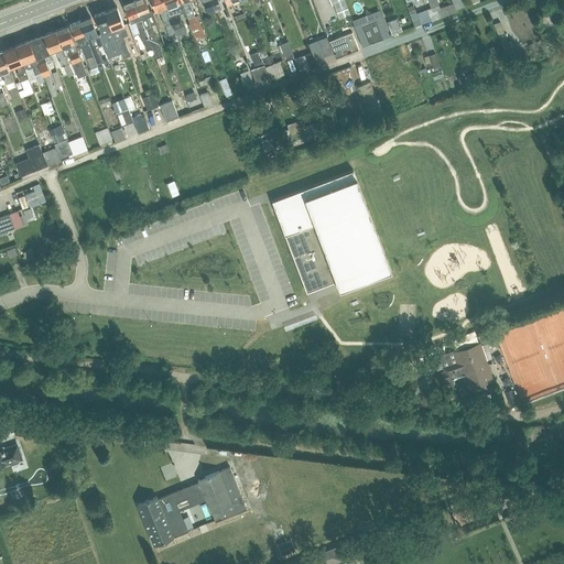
[(138,19),(149,14),(143,0),(133,0),(131,1),(138,19)]
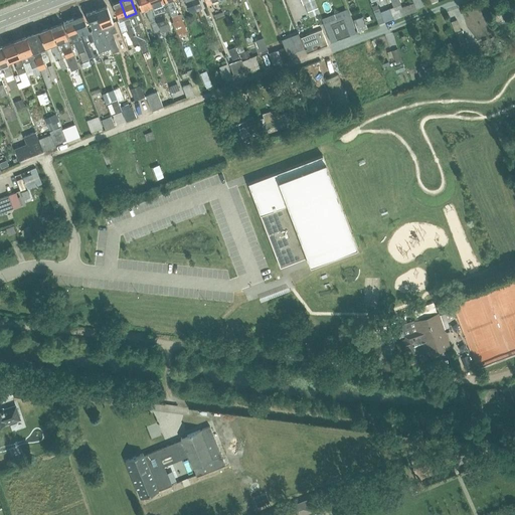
[(150,8),(146,0),(135,0),(141,12),(150,8)]
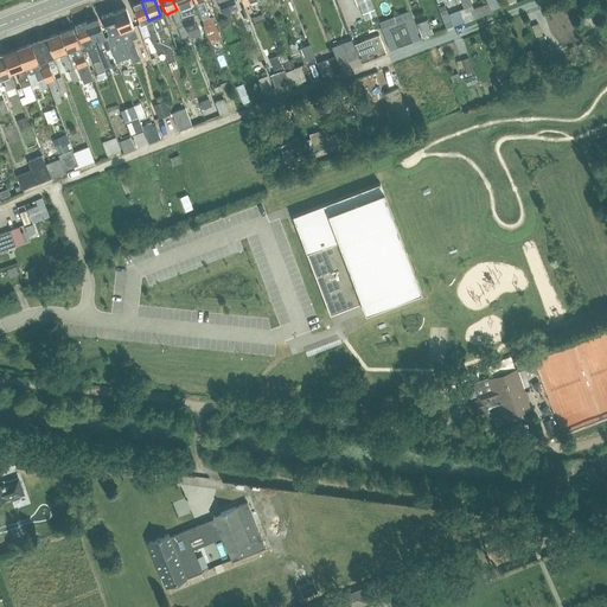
[(172,0),(177,10),(192,4),(190,0),(172,0)]
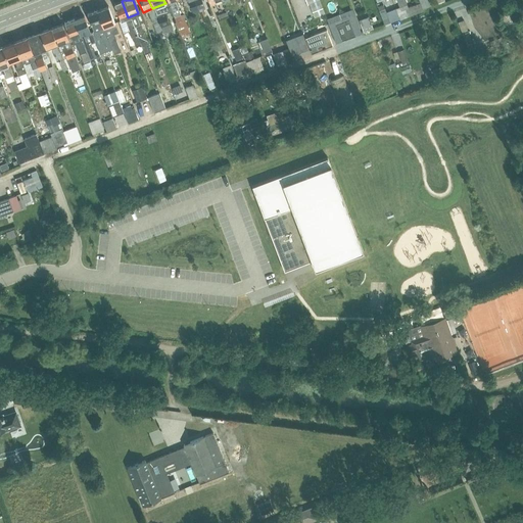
[(319,0),(306,0),(311,15),(322,13),(319,0)]
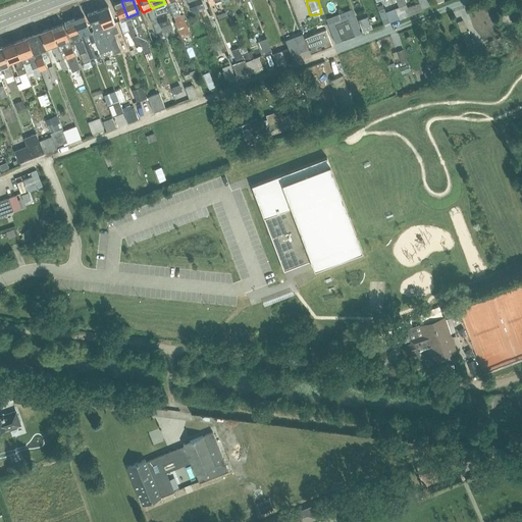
[(395,0),(397,7),(384,10),(381,1),(377,3),(382,22),(421,11),(418,2),(406,6),(403,0),(395,0)]
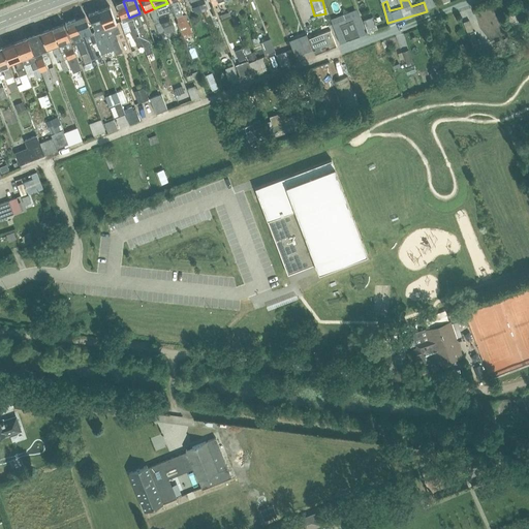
[(129,18),(123,1),(115,4),(121,21),(129,18)]
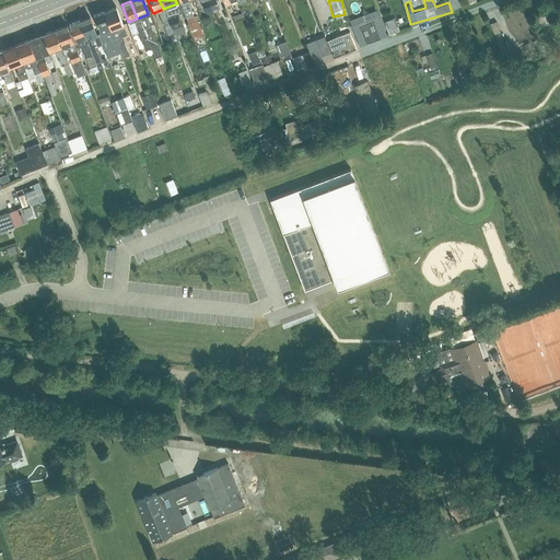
[(108,30),(123,25),(115,7),(102,11),(108,30)]
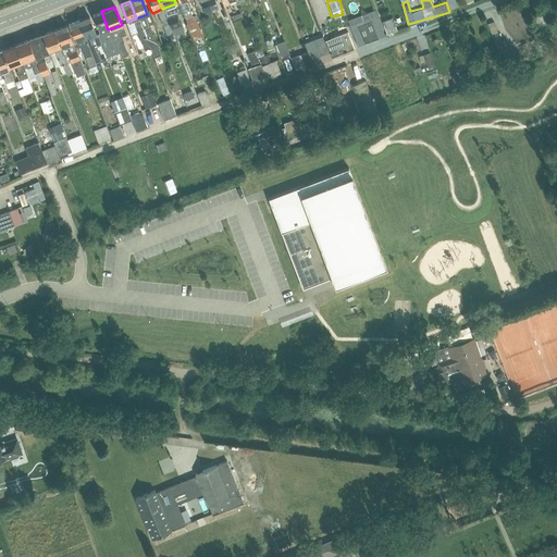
[(347,19),(357,46),(385,35),(374,9),(347,19)]
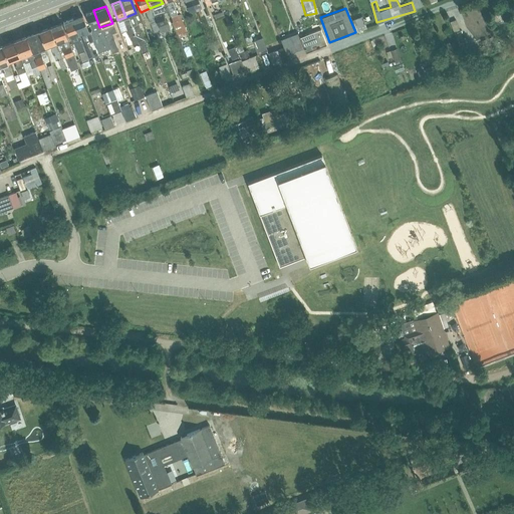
[(99,27),(93,10),(84,14),(90,31),(99,27)]
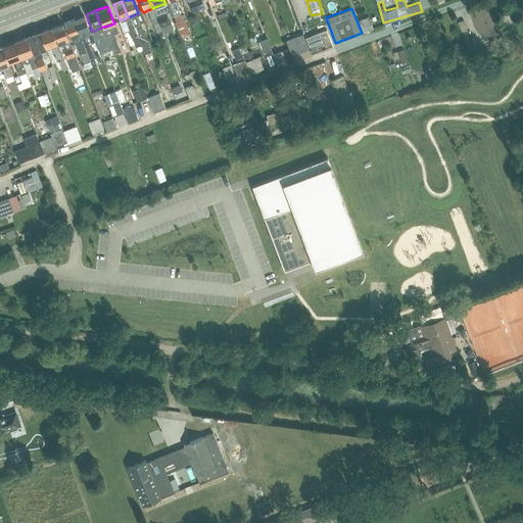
[(179,37),(189,34),(184,11),(173,14),(179,37)]
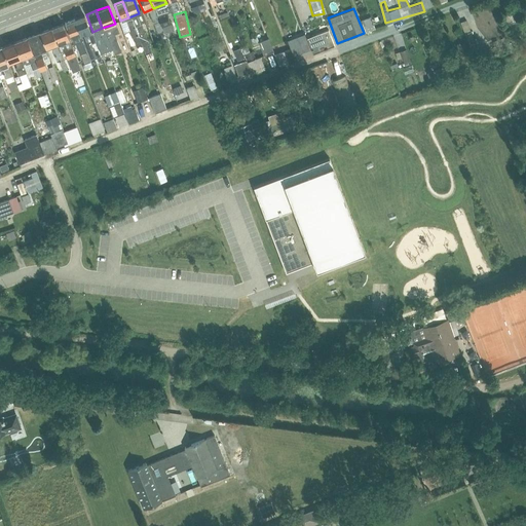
[(173,31),(170,16),(156,20),(155,12),(151,13),(156,34),(173,31)]
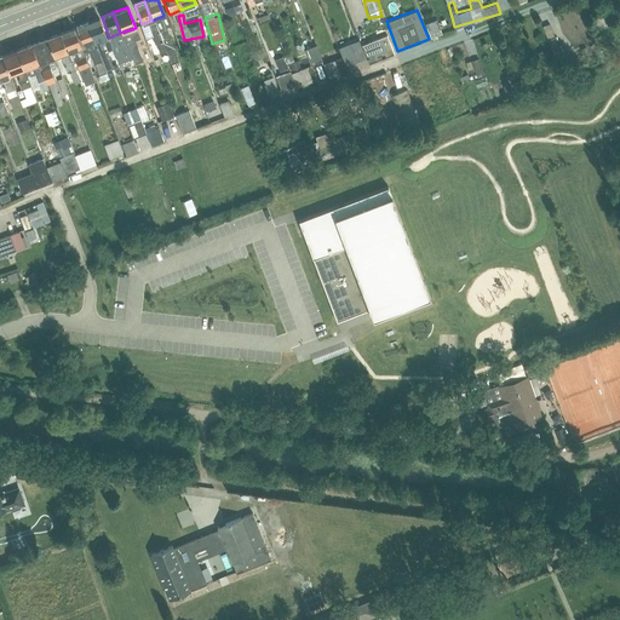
[(93,44),(105,39),(97,18),(85,23),(93,44)]
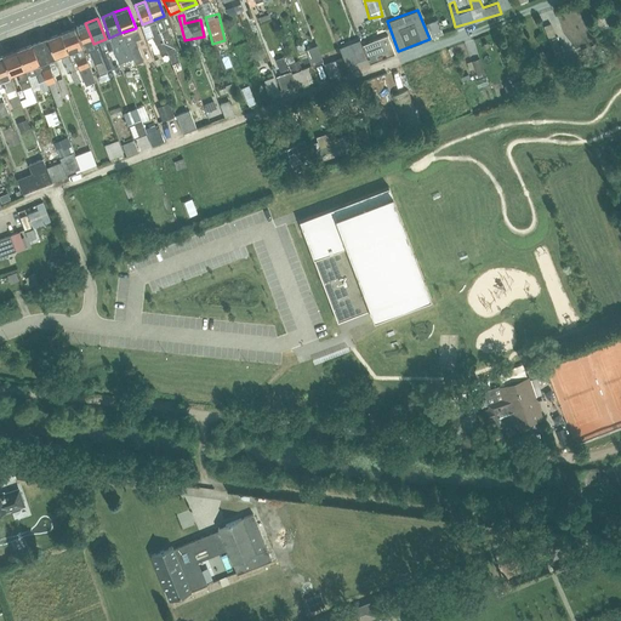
[(437,20),(425,22),(428,36),(440,34),(437,20)]
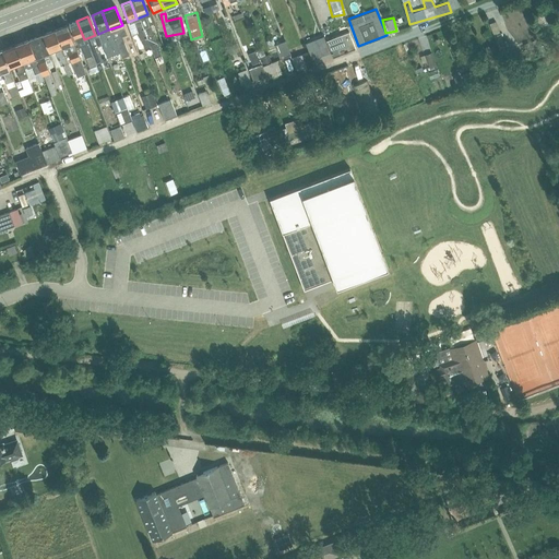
[(84,39),(76,21),(67,25),(74,44),(84,39)]
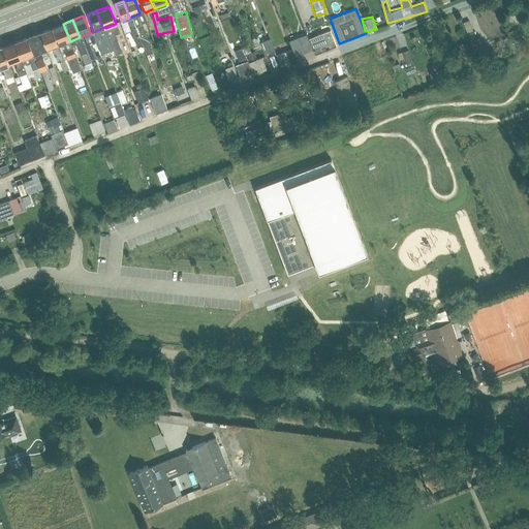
[(57,47),(68,41),(61,24),(50,29),(57,47)]
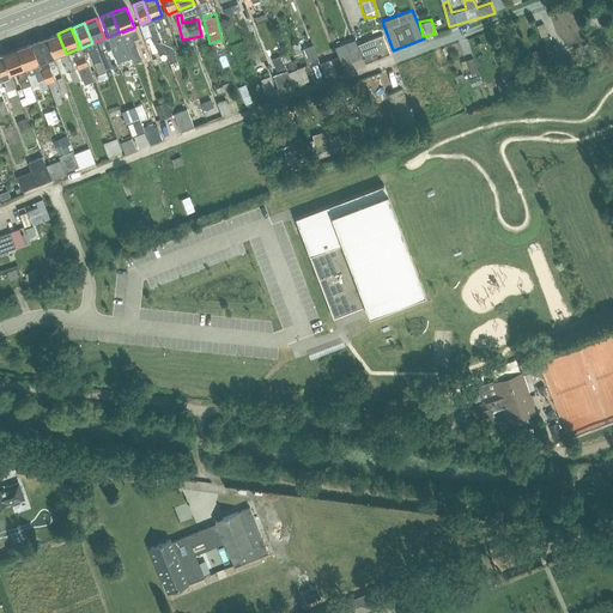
[(66,54),(58,34),(44,38),(53,59),(66,54)]
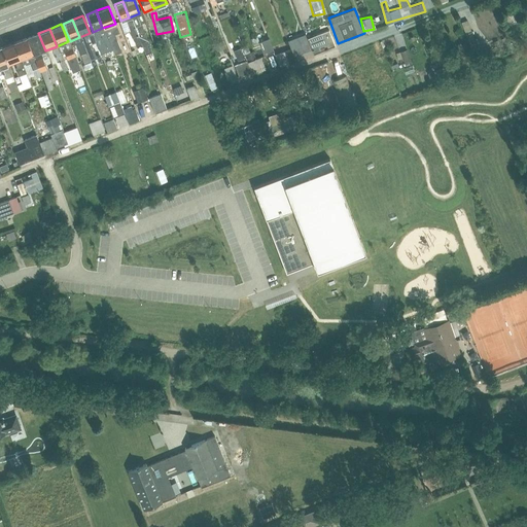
[(331,29),(306,37),(305,33),(287,39),(294,59),(336,45),(331,34),(332,34),(331,29)]
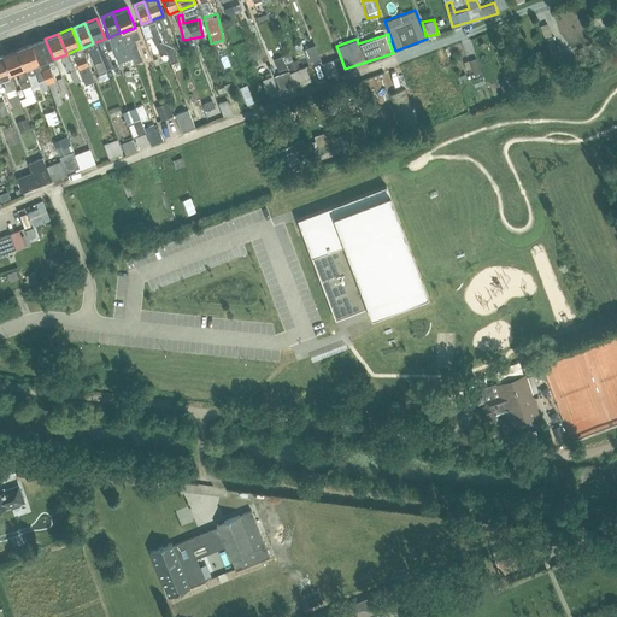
[(37,65),(53,59),(45,39),(29,45),(37,65)]
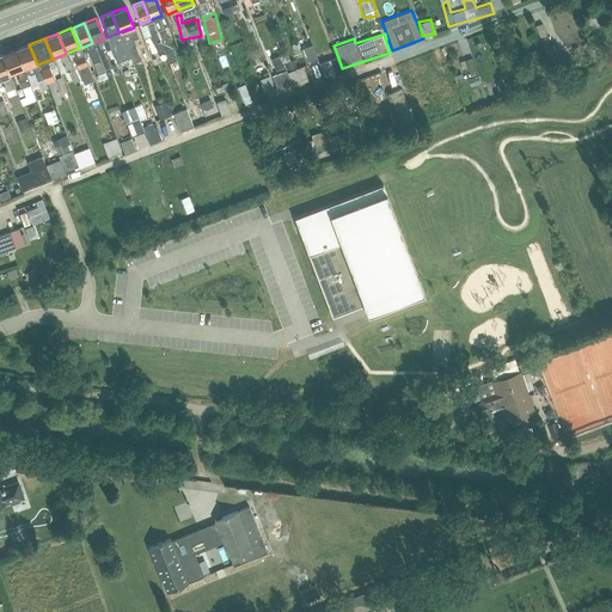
[(305,62),(317,59),(312,43),(299,47),(305,62)]
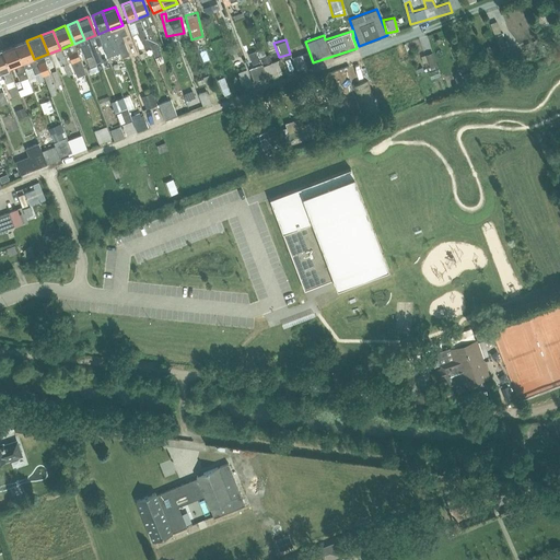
[(34,59),(26,41),(0,50),(0,51),(7,70),(34,59)]
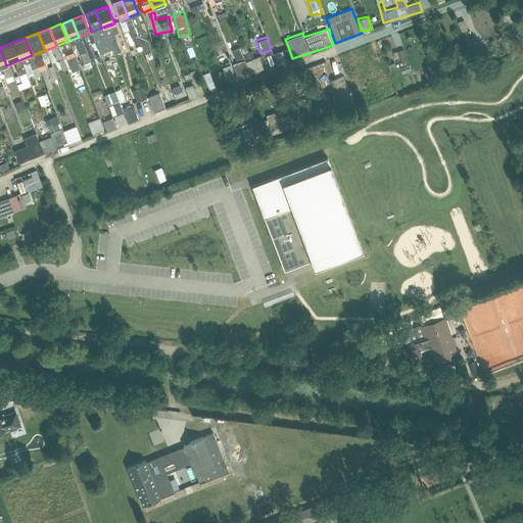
[(237,79),(263,75),(259,56),(248,58),(247,51),(240,52),(239,47),(232,48),(237,79)]
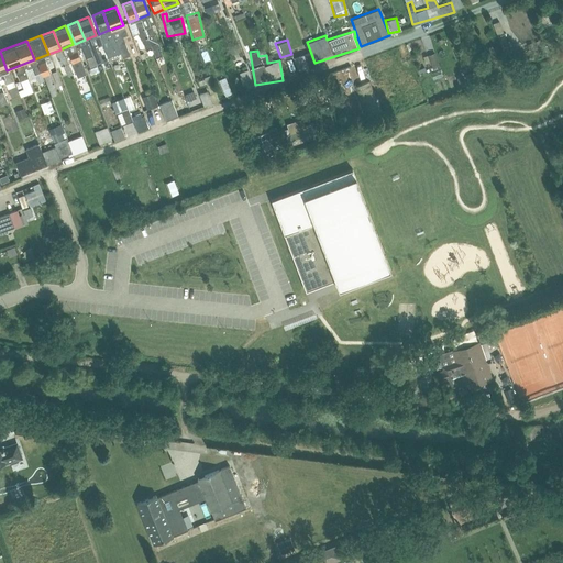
[(80,53),(68,56),(78,96),(90,92),(80,53)]
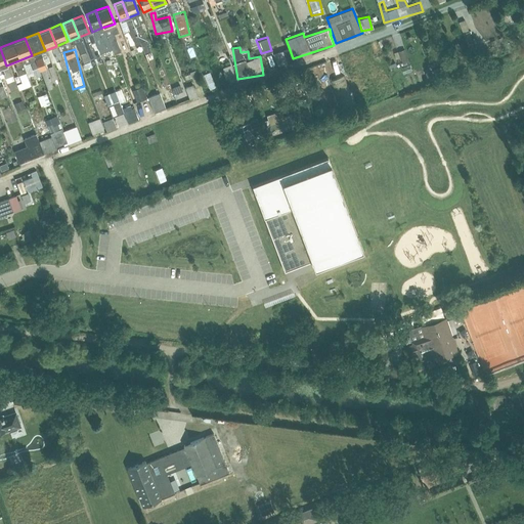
[(403,49),(395,51),(400,66),(407,62),(403,49)]
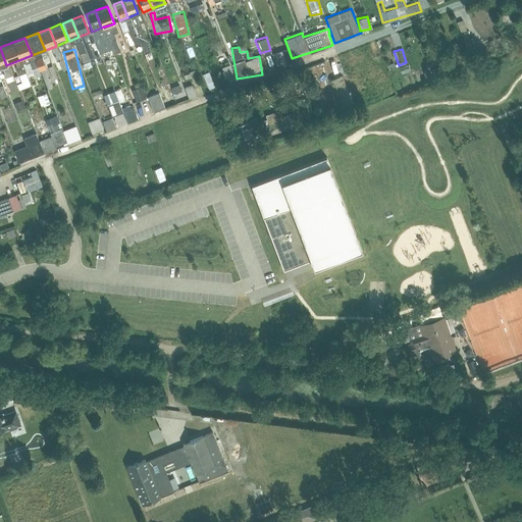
[(51,66),(40,71),(48,90),(59,86),(51,66)]
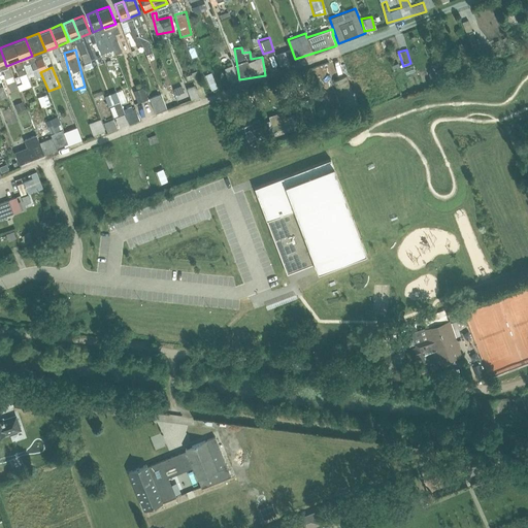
[(19,75),(21,83),(17,85),(19,91),(31,86),(26,72),(19,75)]
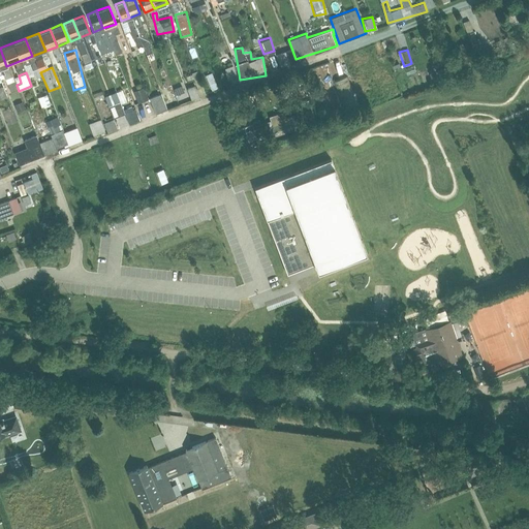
[(205,74),(211,90),(218,88),(212,72),(205,74)]
